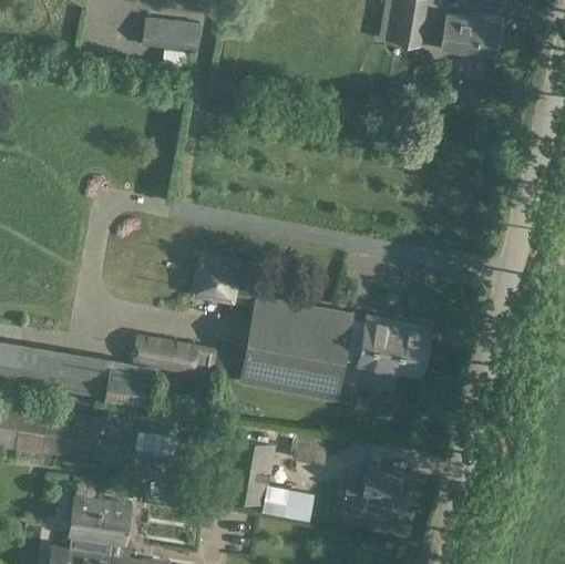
[(428,0),(389,0),(382,39),(421,45),(428,0)]
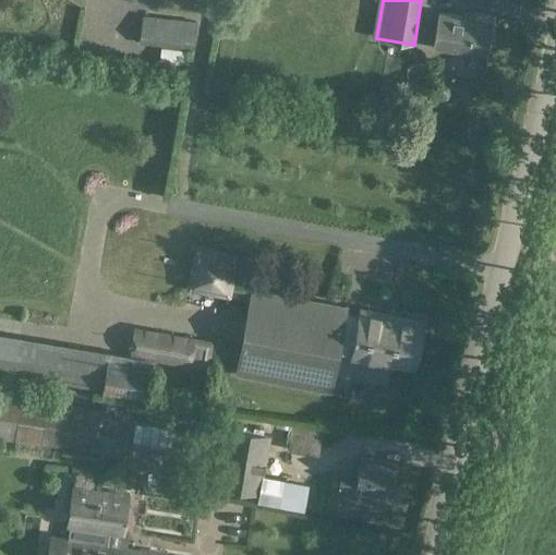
[(487,58),(494,23),(440,13),(434,48),(487,58)]
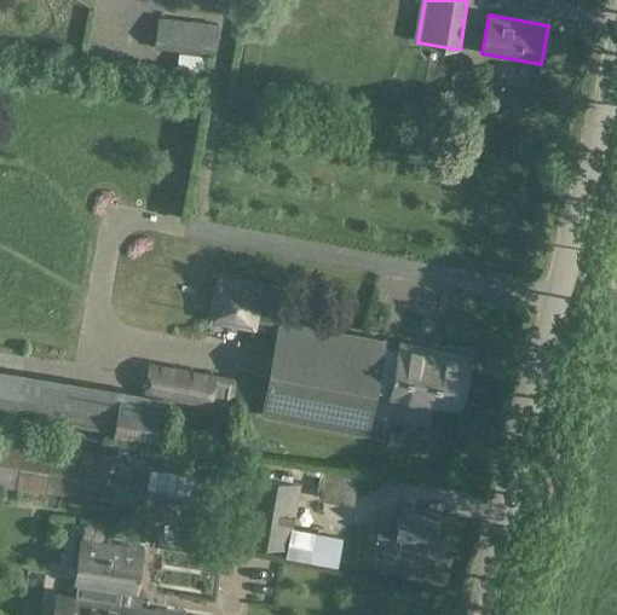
[(160,19),(156,48),(215,56),(218,27),(160,19)]
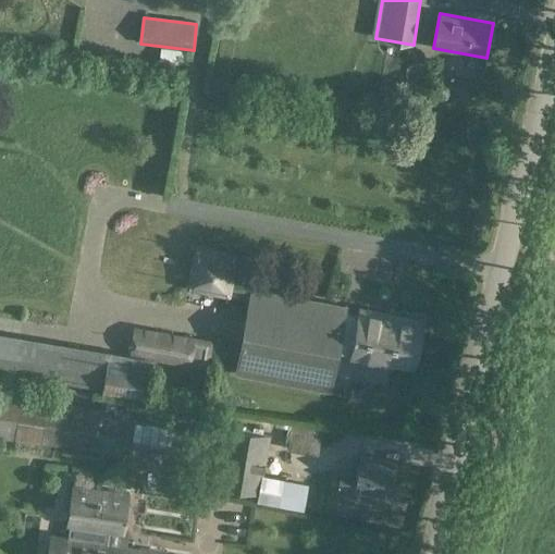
[(188,292),(232,299),(241,255),(197,247),(188,292)]
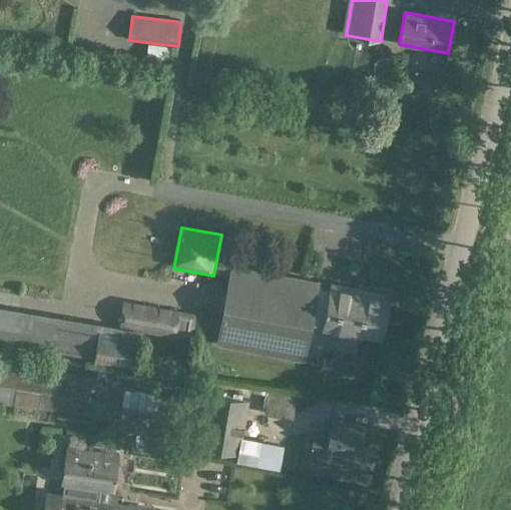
[(217,345),(306,361),(314,322),(325,324),(324,330),(363,337),(363,335),(383,339),(391,298),(332,286),(331,292),(319,290),(320,284),(232,267),(217,345)]
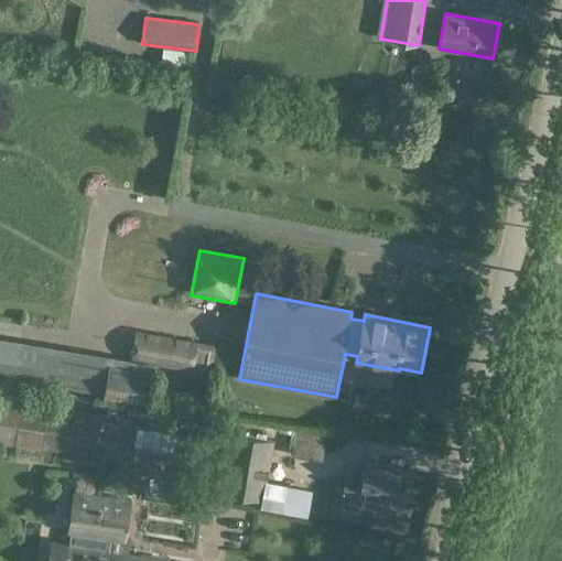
[(139,335),(133,359),(193,370),(197,346),(139,335)]
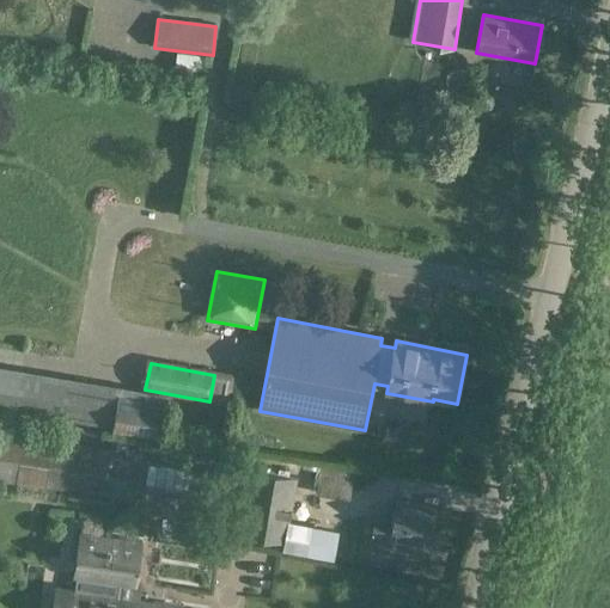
[(0,410),(163,440),(172,400),(0,368),(0,410)]
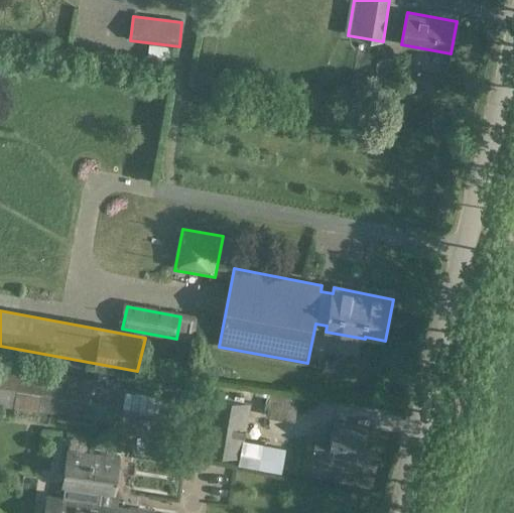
[(0,405),(88,418),(94,381),(0,367),(0,405)]
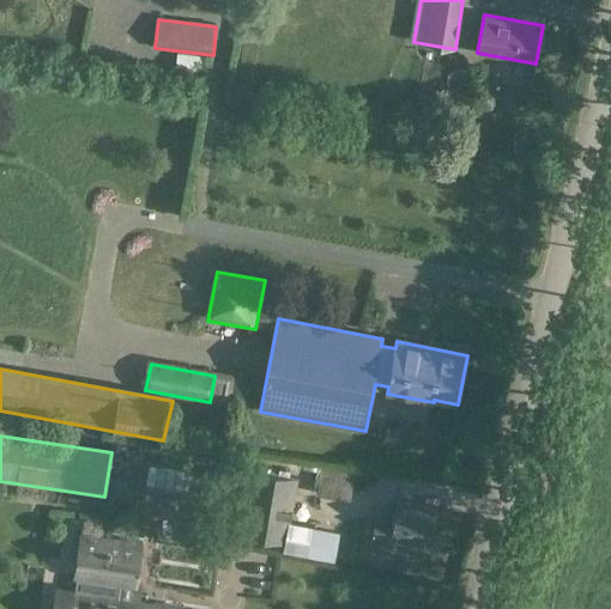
[(138,456),(112,452),(104,497),(132,501),(138,456)]
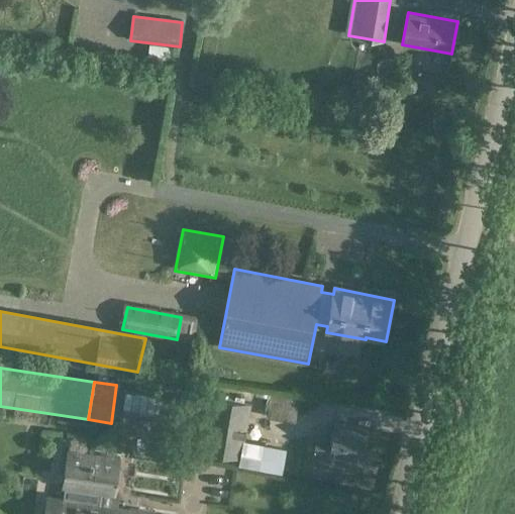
[(268,417),(296,422),(299,402),(272,397),(268,417)]
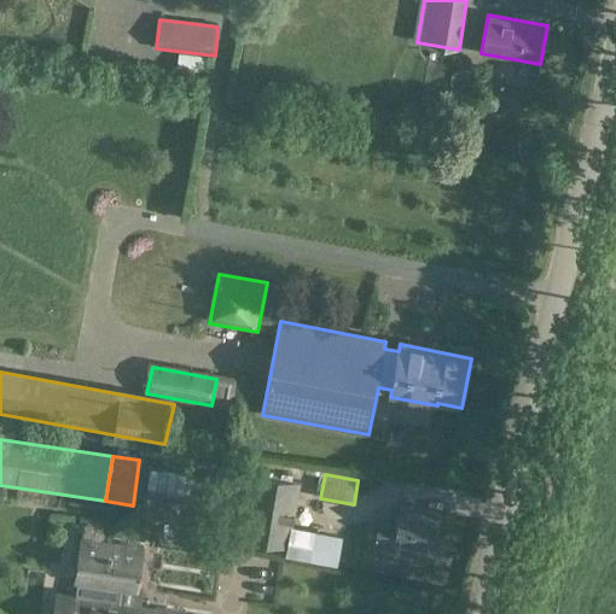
[(245,542),(289,550),(301,483),(257,475),(245,542)]
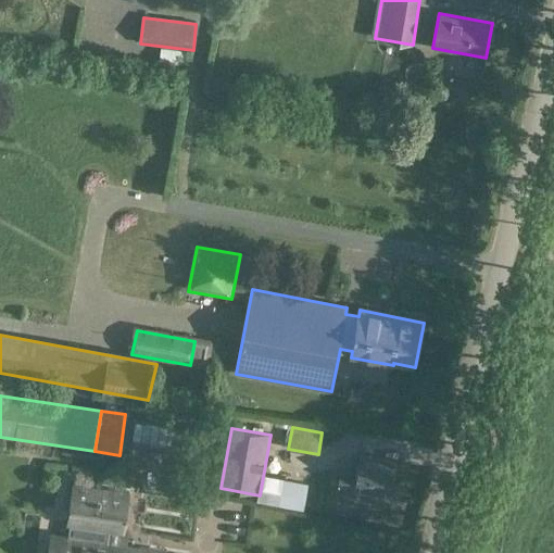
[(196,429),(192,442),(210,445),(212,431),(196,429)]
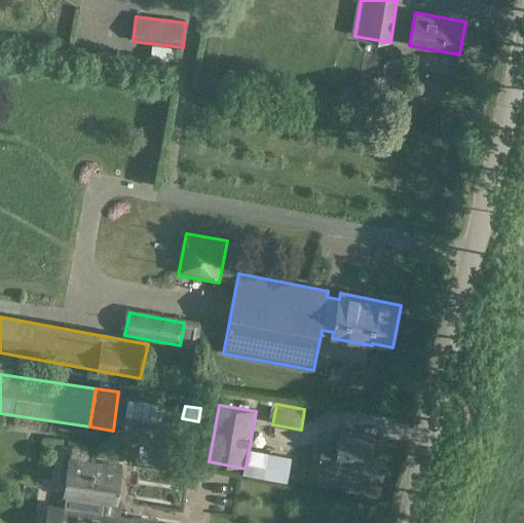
[(338,448),(323,445),(321,459),(369,468),(374,437),(341,431),(338,448)]
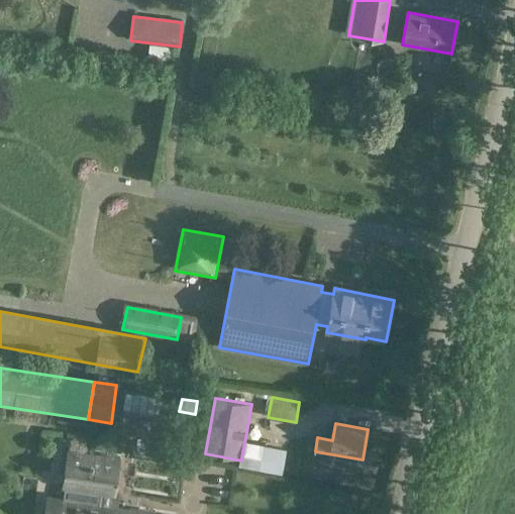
[(264,446),(260,468),(281,472),(285,450),(264,446)]
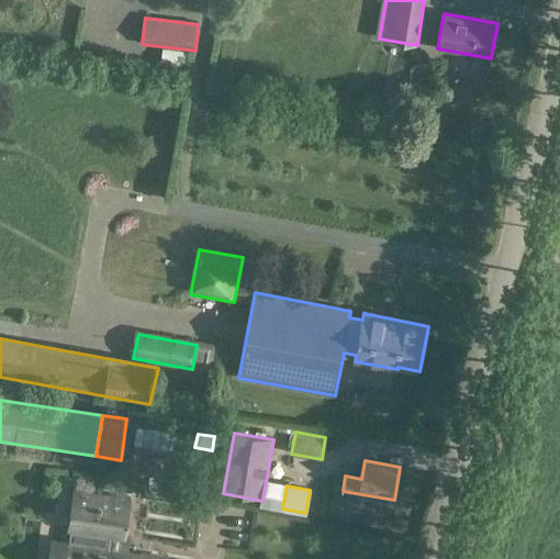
[(112,538),(110,552),(109,558),(155,558),(124,554),(125,539),(126,539),(131,501),(100,496),(94,536),(112,538)]
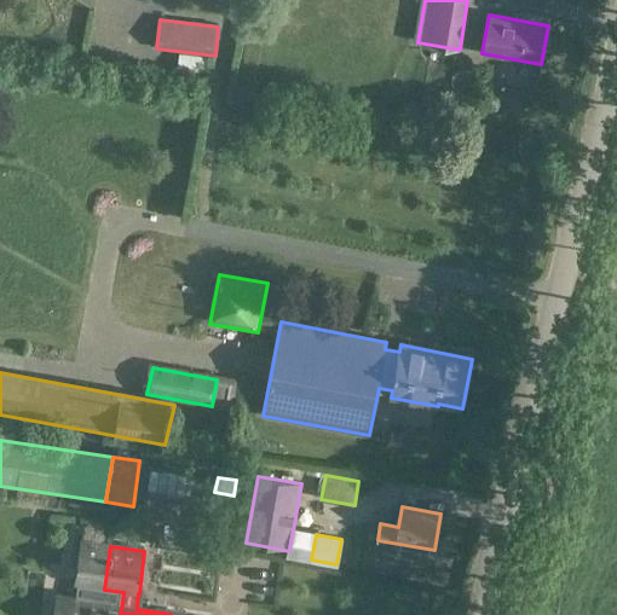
[(120,614),(121,608),(58,599),(56,614),(120,614)]
